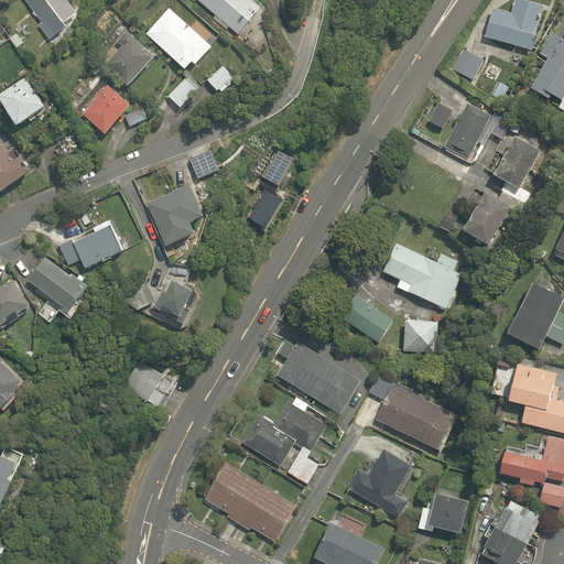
[(24,0),(41,21),(36,24),(47,39),(64,26),(62,23),(75,12),(65,0),(24,0)]
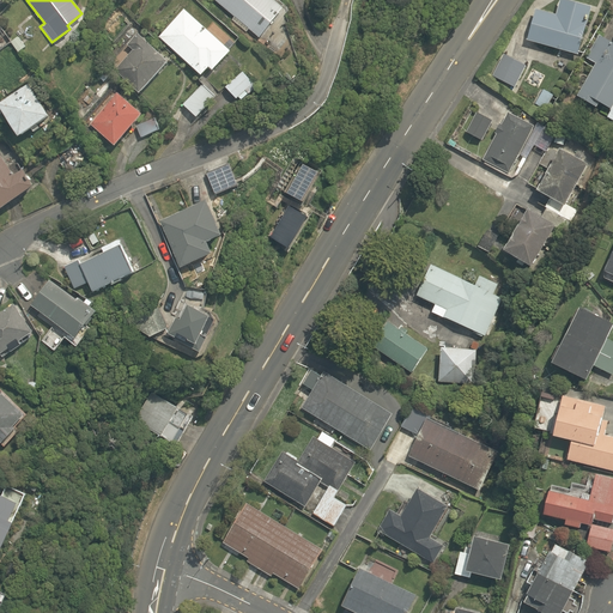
[(274,0),(210,0),(260,38),(285,7),(274,0)]
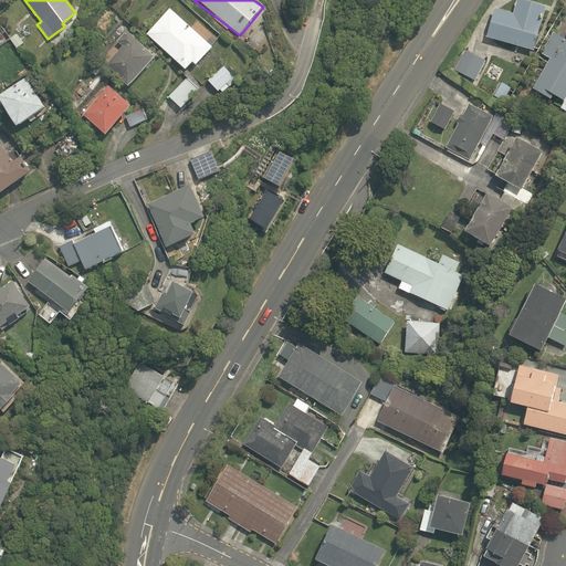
[(515,0),(512,13),(491,7),(482,37),(532,50),(544,6),(524,0),(515,0)]
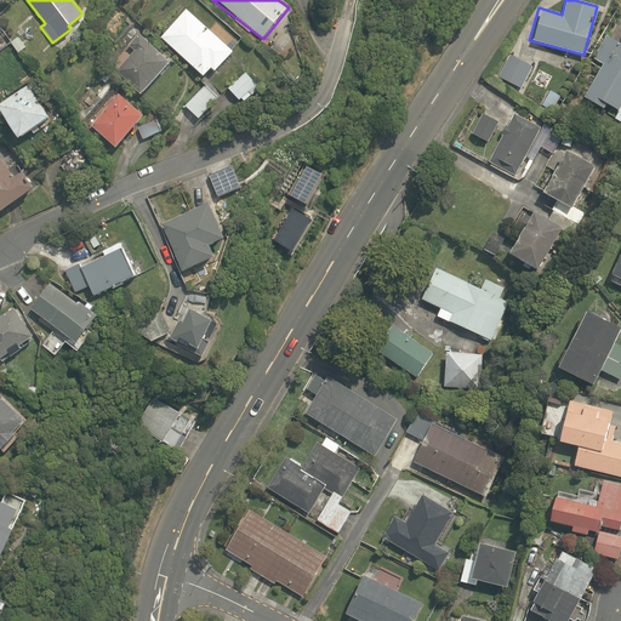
[(234,47),(183,4),(159,35),(208,78),(234,47)]
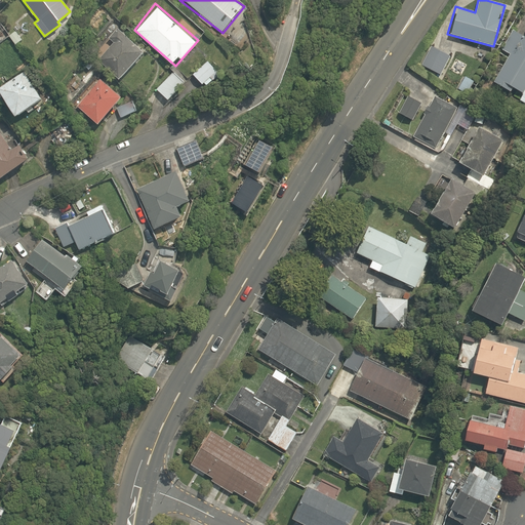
[(118,80),(145,51),(118,26),(91,54),(118,80)]
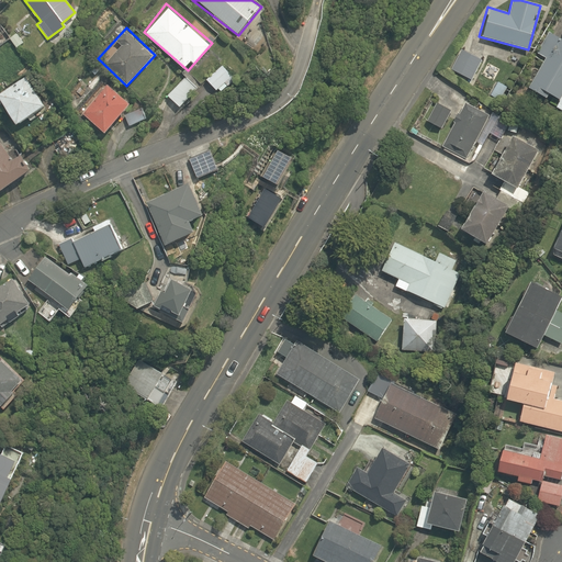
[(558,99),(561,91),(561,41),(549,33),(537,53),(546,58),(528,88),(547,99),(549,94),(558,99)]
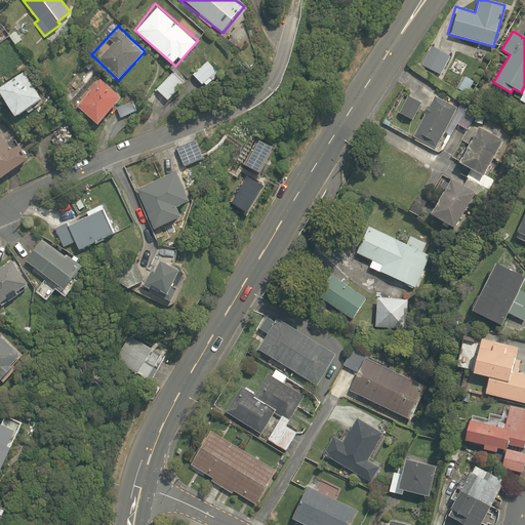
[(440,75),(450,53),(431,44),(420,66),(440,75)]
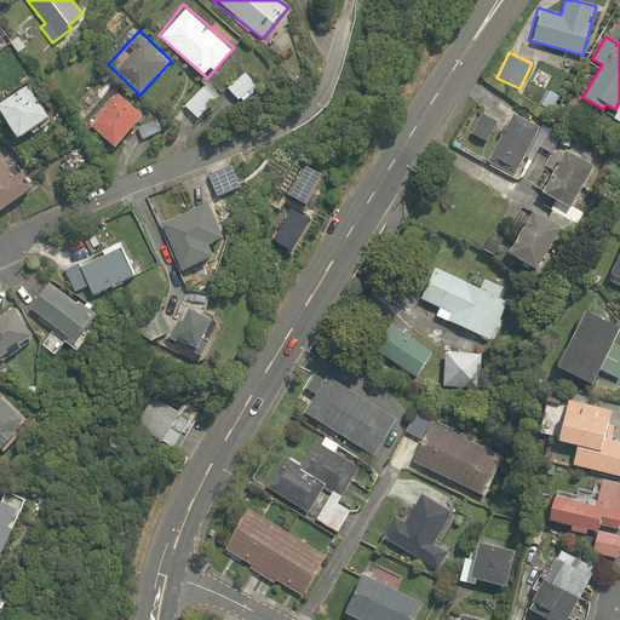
[(260,79),(244,67),(227,92),(244,103),(260,79)]
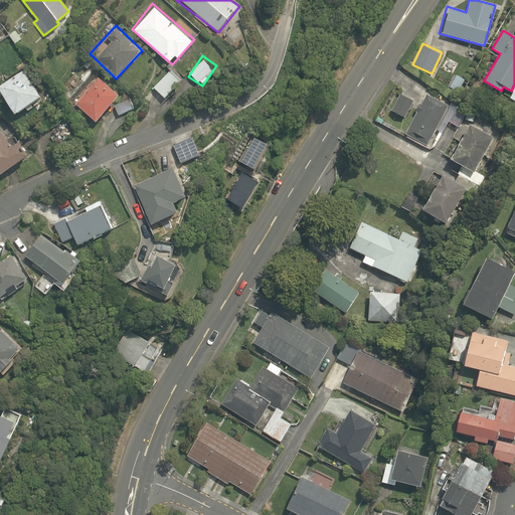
[(177,79),(154,60),(140,78),(162,97),(177,79)]
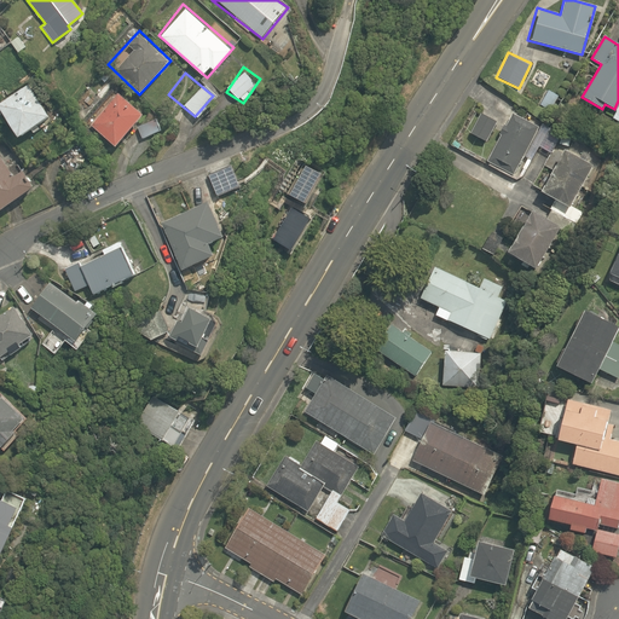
[(29,85),(0,102),(0,114),(15,137),(48,116),(29,85)]
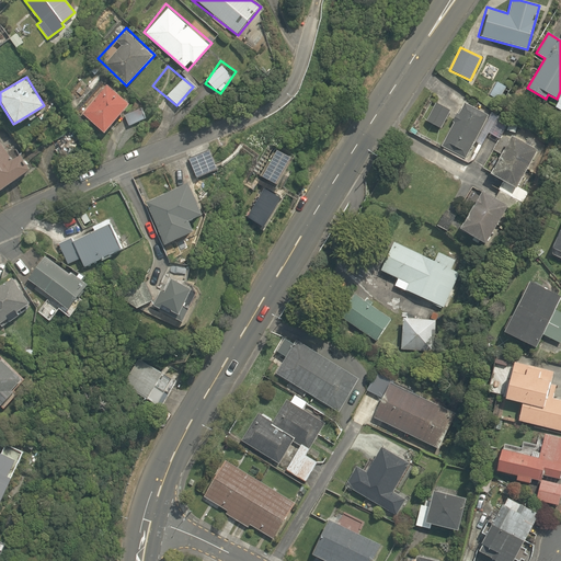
[(499,99),(505,87),(495,81),(489,92),(499,99)]
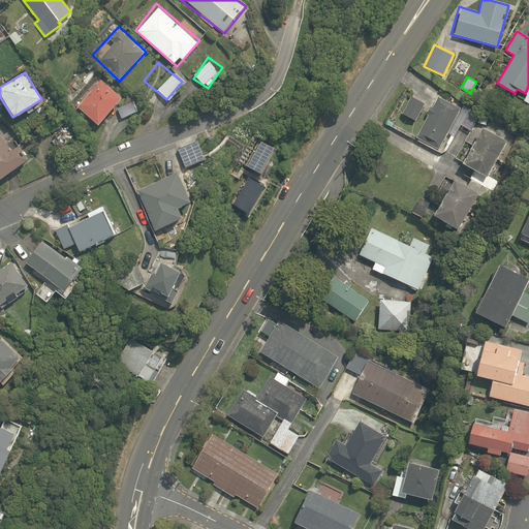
[(96,126),(120,96),(98,79),(74,107),(96,126)]
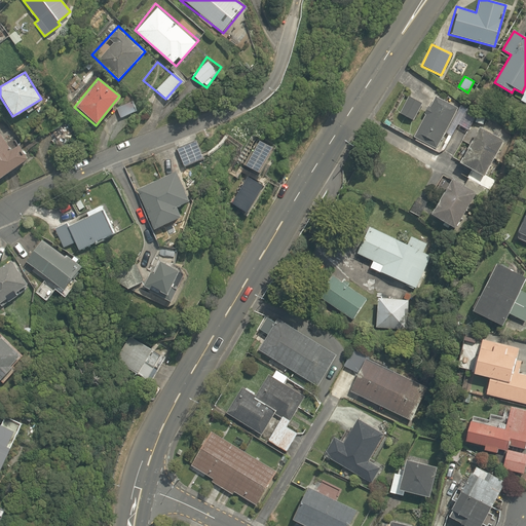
[(438,144),(456,108),(435,97),(416,133),(438,144)]
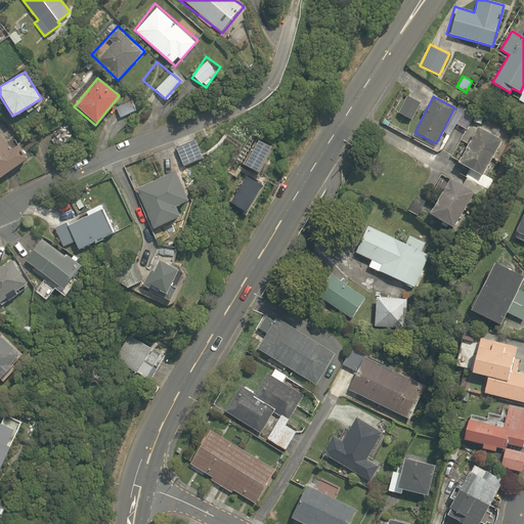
[(411,119),(420,103),(407,97),(399,113),(411,119)]
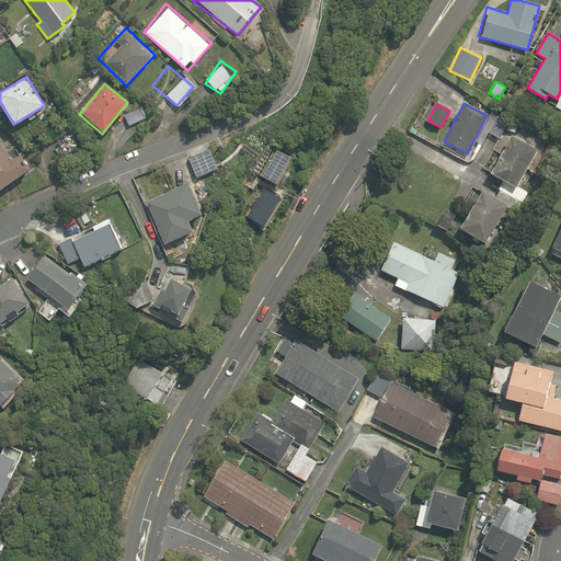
[(127,125),(146,117),(141,106),(123,114),(127,125)]
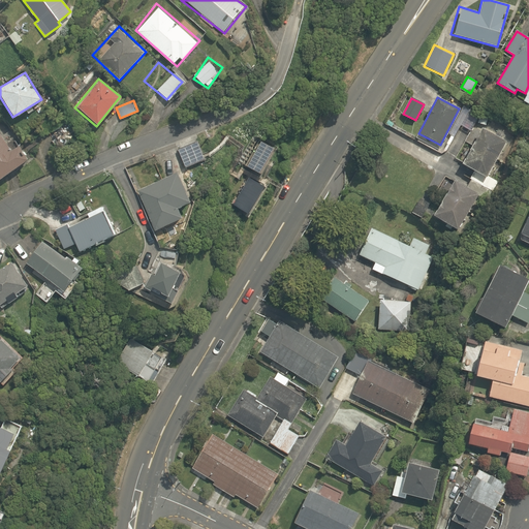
[(5,133),(0,126),(0,125),(0,177),(30,158),(21,144),(19,146),(9,131),(5,133)]
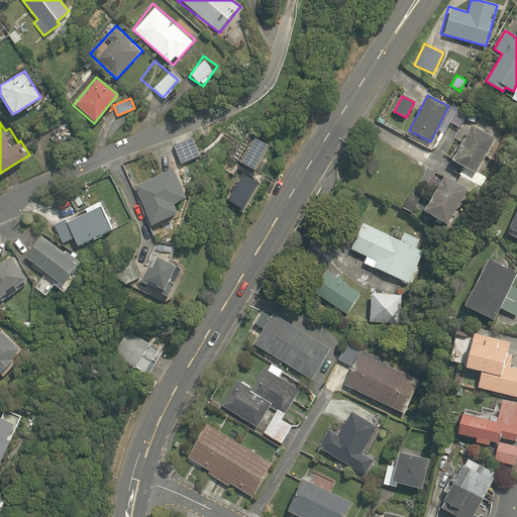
[(472,125),(450,161),(475,174),(495,139),(472,125)]
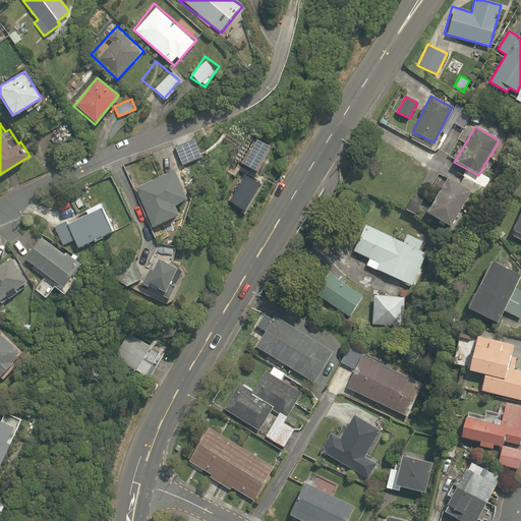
[(174,171),(134,186),(152,225),(177,215),(173,205),(186,199),(174,171)]
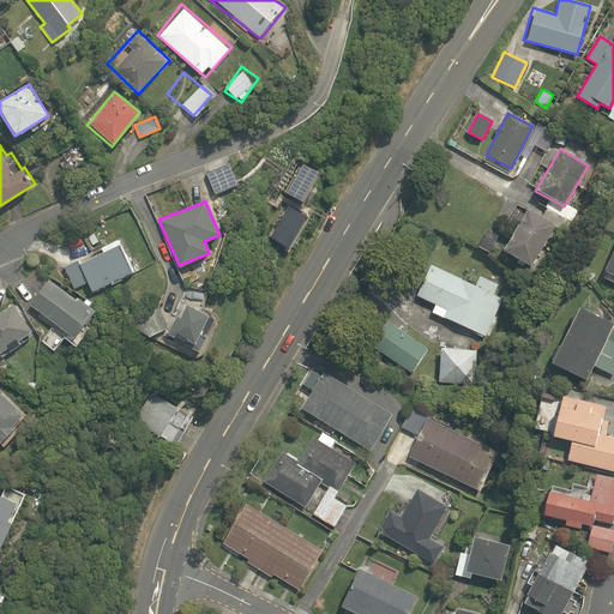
[(530,265),(553,224),(527,208),(503,248),(530,265)]
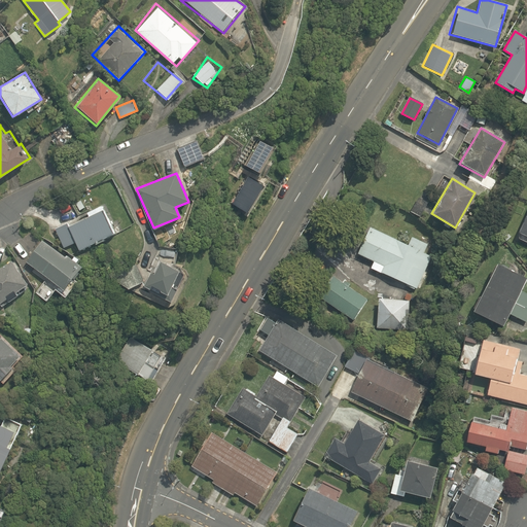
[(88,217),(65,229),(76,251),(114,232),(100,204),(84,211),(88,217)]
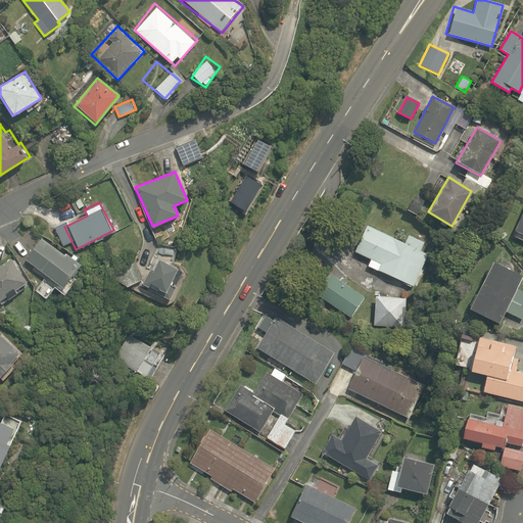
[(366,226),(352,251),(369,259),(366,266),(413,287),(427,254),(419,250),(423,240),(406,232),(400,242),(366,226)]
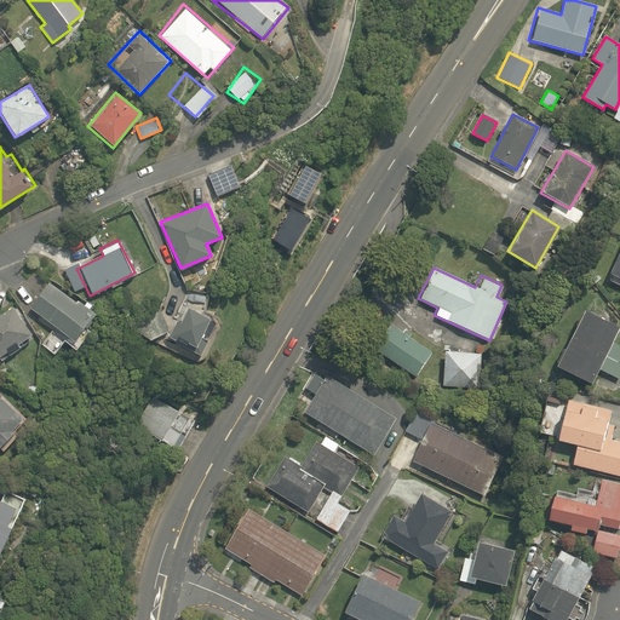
[(47,282),(28,309),(76,340),(95,313),(47,282)]
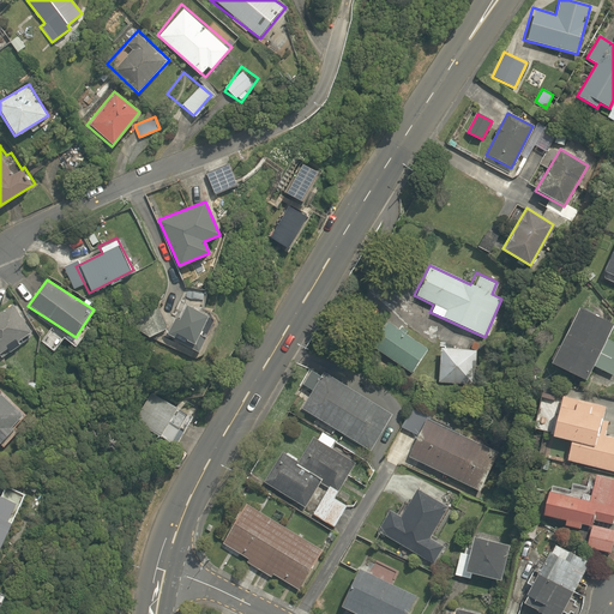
[(0,355),(34,335),(11,299),(0,305),(0,355)]
